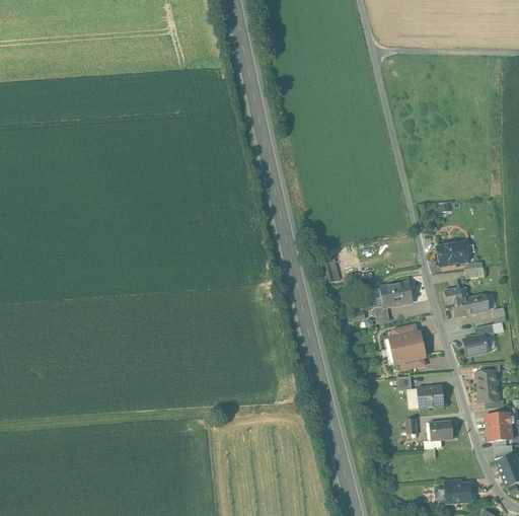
[(467,260),(464,239),(436,244),(440,265),(467,260)]
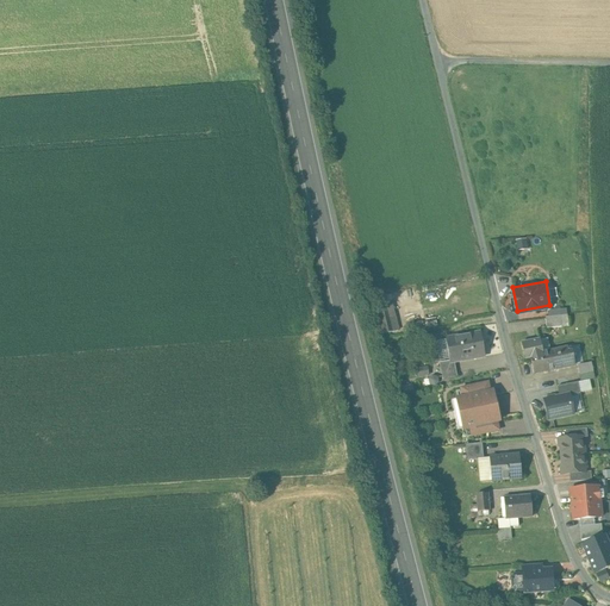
[(397,287),(398,299),(414,297),(412,285),(397,287)]
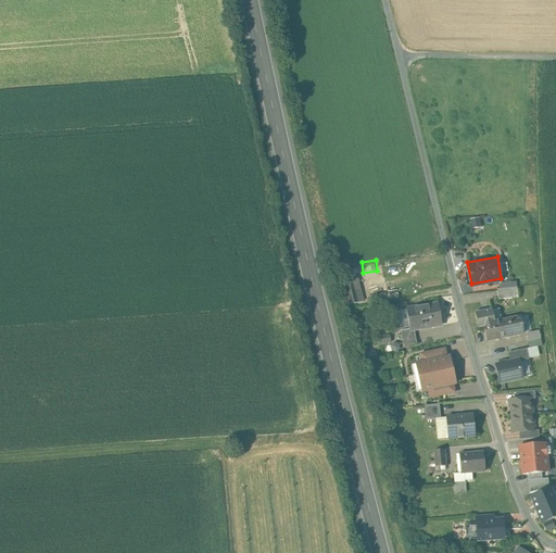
[(356,274),(343,277),(346,290),(361,287),(359,286),(356,274)]
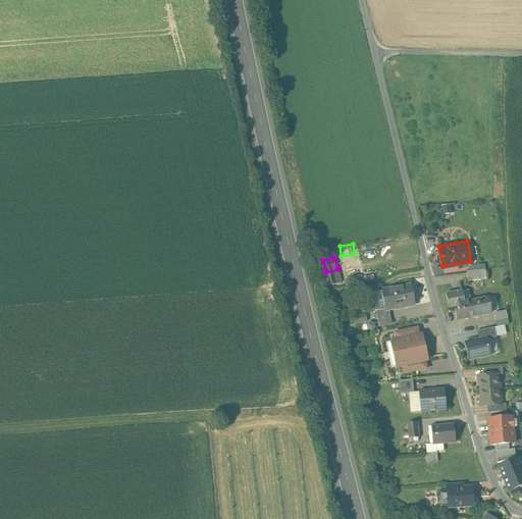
[(479,267),(467,268),(468,278),(480,277),(479,267)]
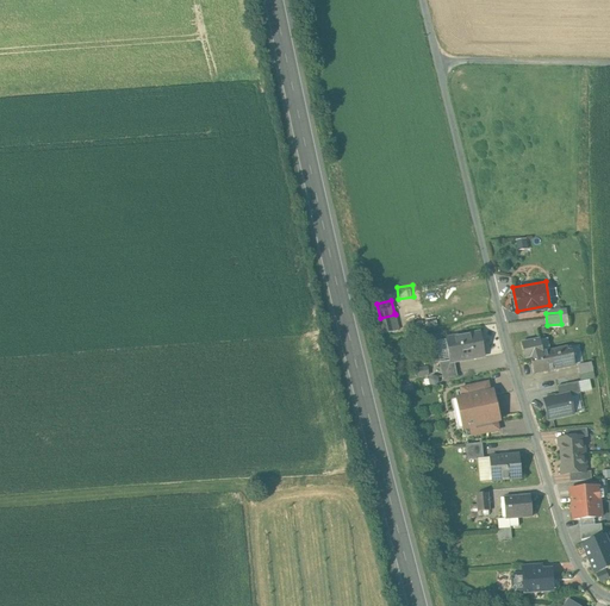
[(380,318),(384,330),(392,328),(392,329),(398,326),(396,314),(380,318)]
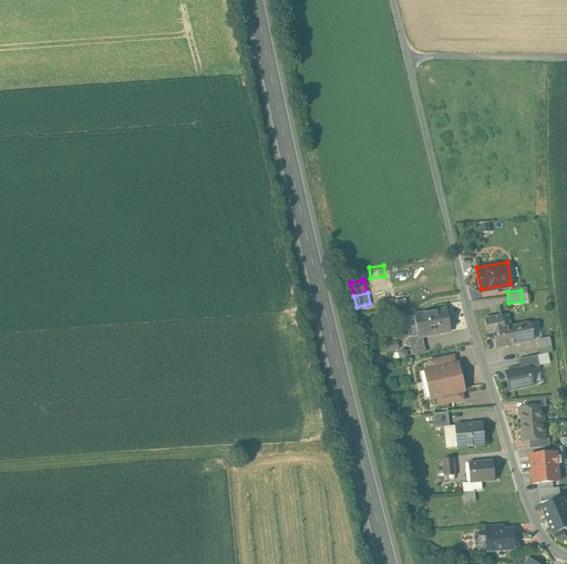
[(446,307),(414,313),(414,314),(405,316),(409,335),(419,334),(419,335),(422,334),(450,329),(446,307)]
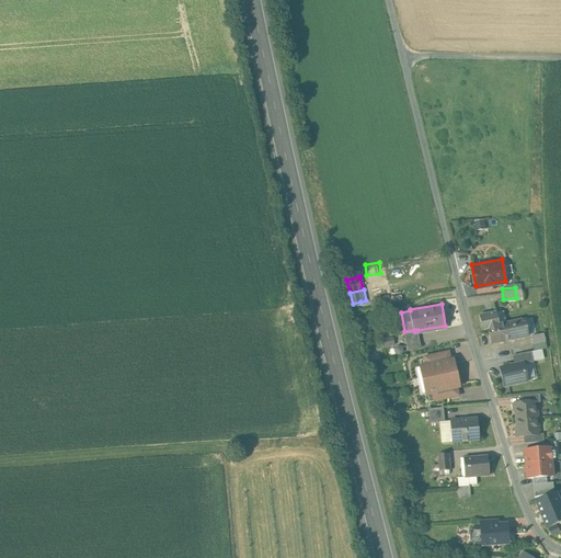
[(496,310),(480,314),(483,328),(488,327),(488,325),(499,322),(496,310)]
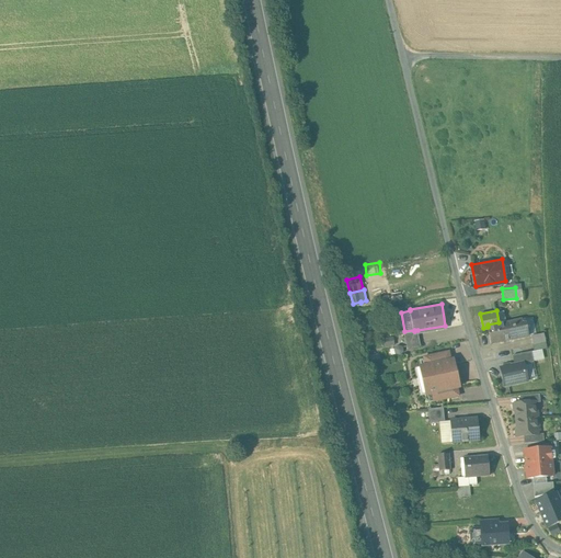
[(522,317),(505,320),(508,338),(528,333),(526,322),(523,322),(522,317)]
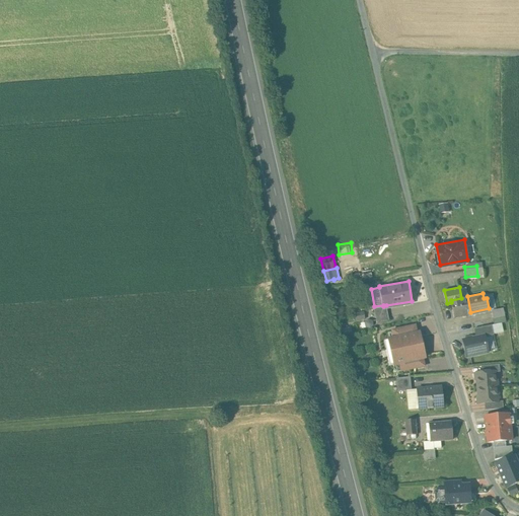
[(461,298),(451,300),(451,302),(454,315),(470,312),(467,296),(461,298)]
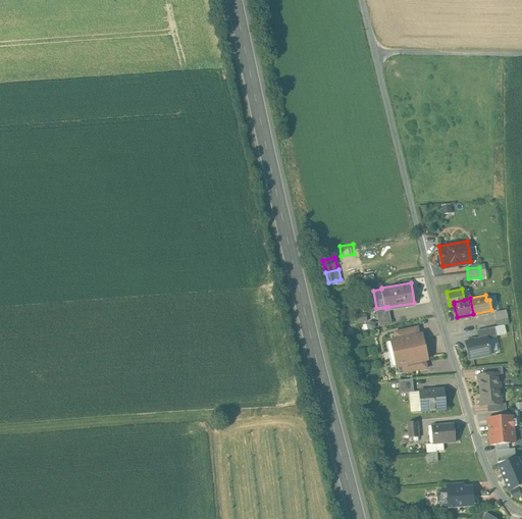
[(376,308),(376,309),(378,322),(390,320),(388,307),(385,308),(385,307),(376,308)]
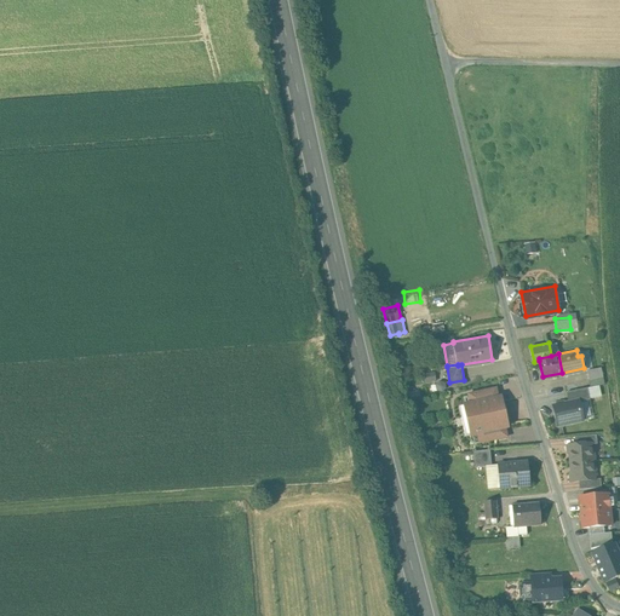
[(601,364),(586,368),(589,378),(603,374),(601,364)]
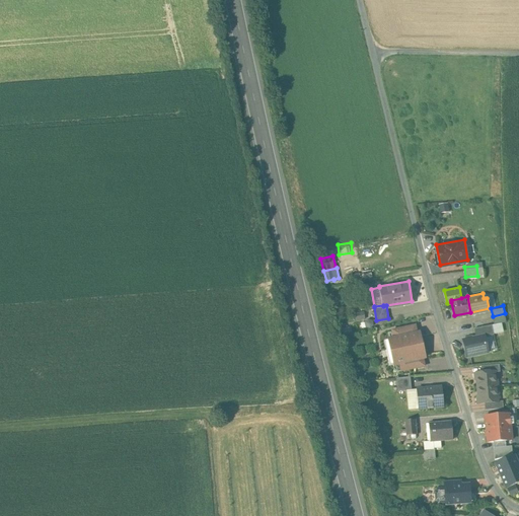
[(492,322),(473,326),(475,336),(484,334),(484,335),(494,333),(492,322)]
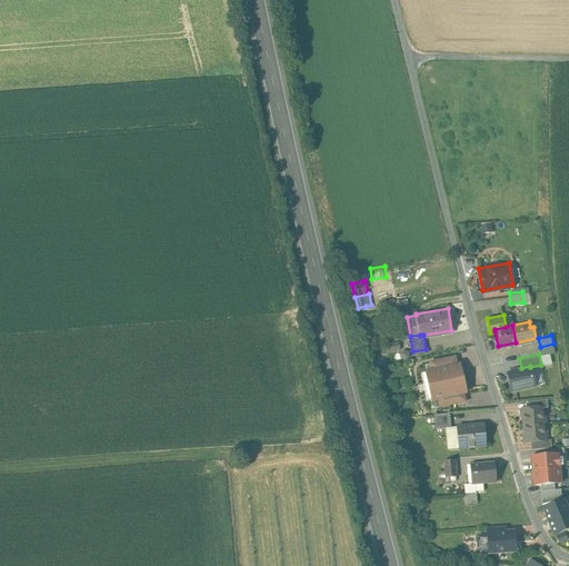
[(455,356),(426,363),(427,370),(420,373),(423,386),(462,377),(460,366),(457,367),(455,356)]
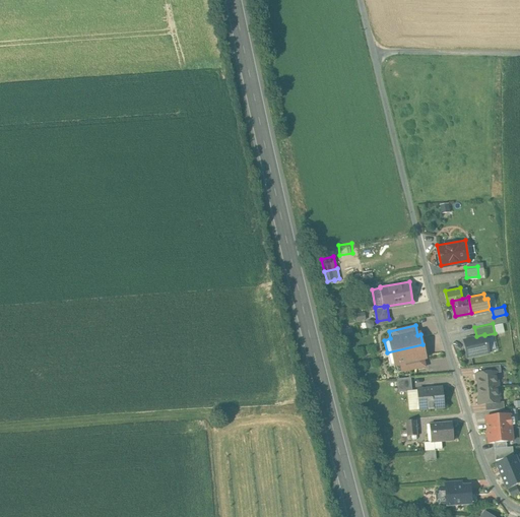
[(476,336),(464,339),(467,356),(489,350),(484,335),(484,334),(476,336)]
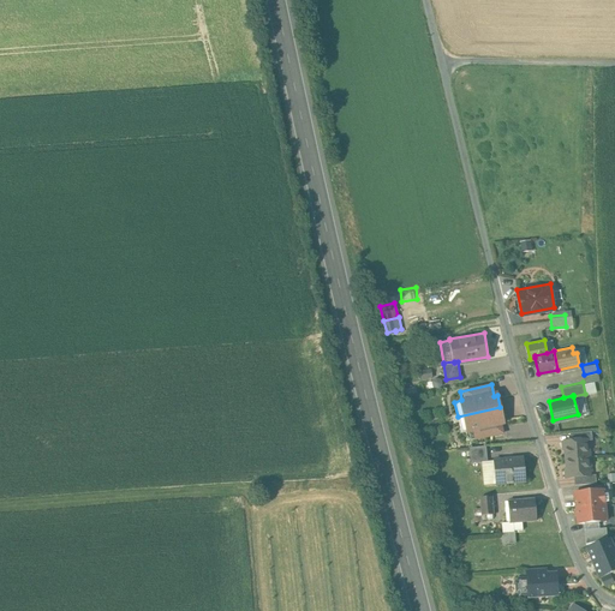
[(500,407),(458,417),(461,431),(469,430),(470,438),(501,431),(499,420),(502,419),(500,407)]
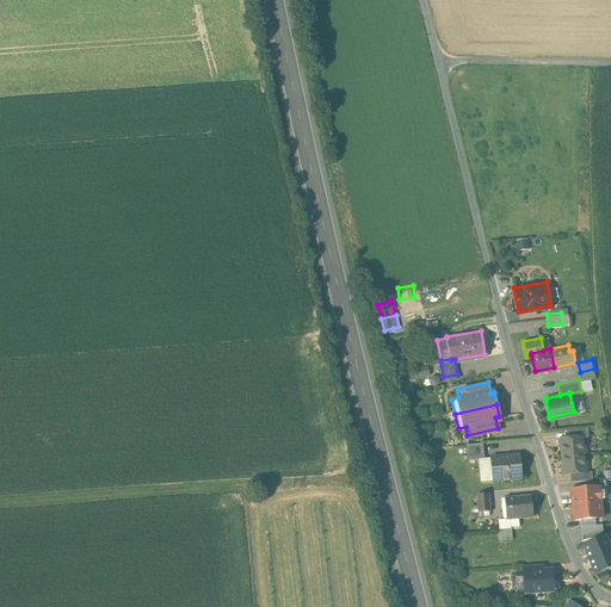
[(587,426),(566,428),(567,437),(582,435),(588,435),(587,426)]
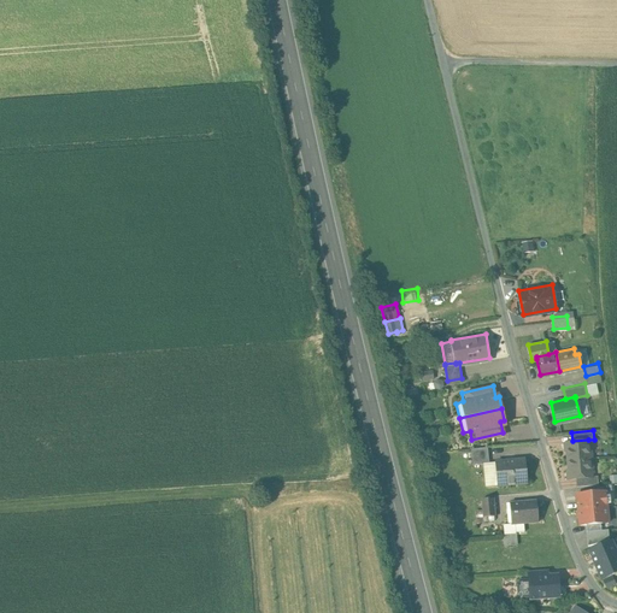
[(573,441),(564,441),(564,448),(566,449),(568,458),(592,455),(591,446),(588,444),(588,440),(573,441)]
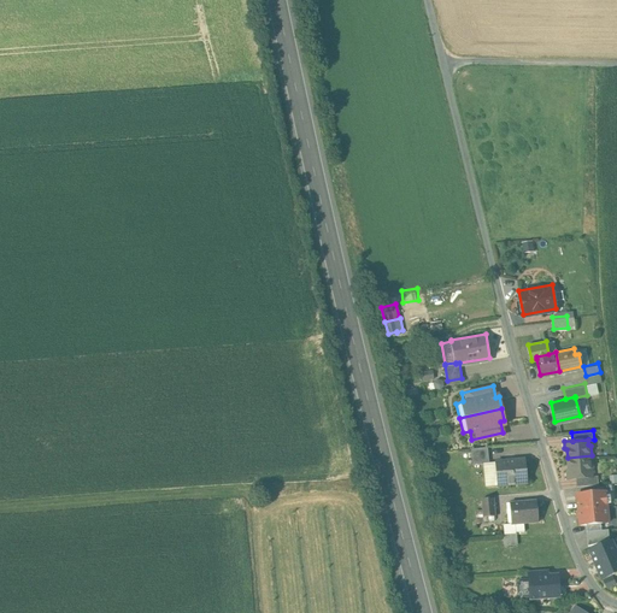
[(487,446),(470,448),(472,464),(488,463),(487,446)]
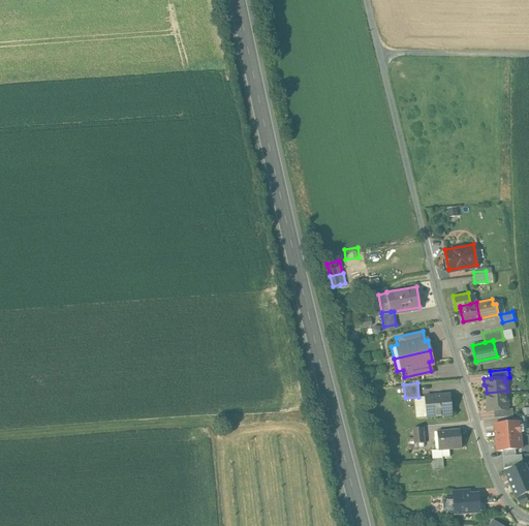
[(507,391),(487,393),(488,400),(486,402),(486,409),(494,409),(506,407),(506,401),(508,399),(507,391)]
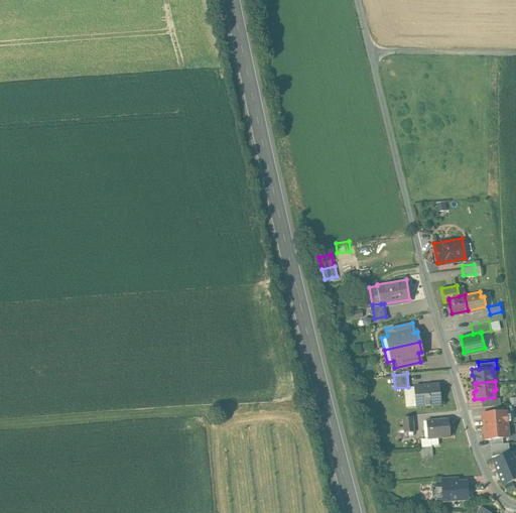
[(438,383),(413,385),(415,404),(440,402),(438,383)]
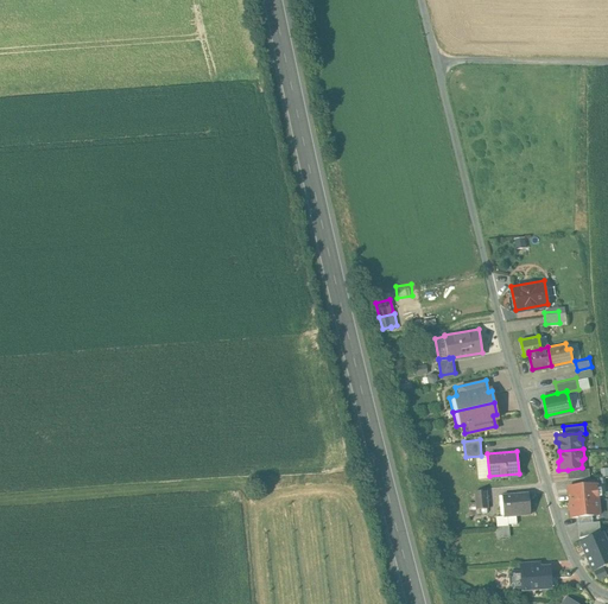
[(582,468),(568,470),(568,478),(589,476),(589,466),(582,468)]
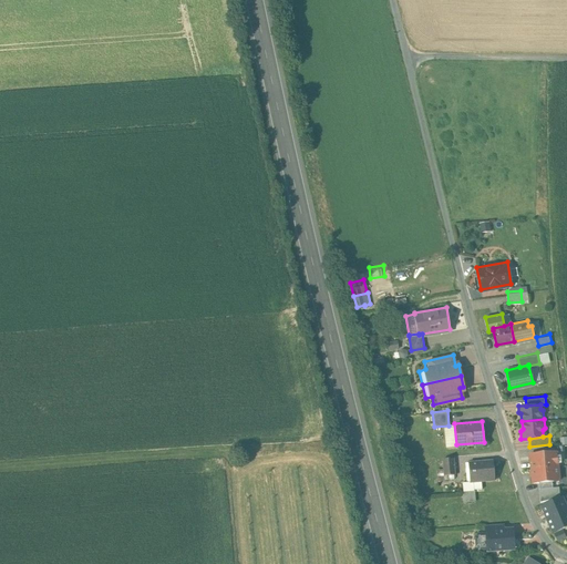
[(556,450),(529,453),(531,467),(557,464),(556,450)]
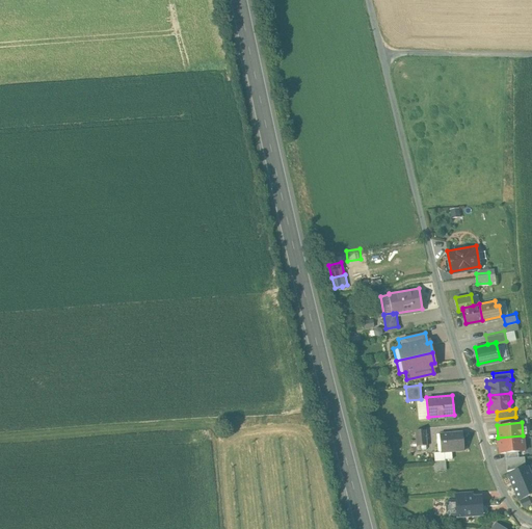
[(425,429),(415,430),(417,445),(427,444),(425,429)]
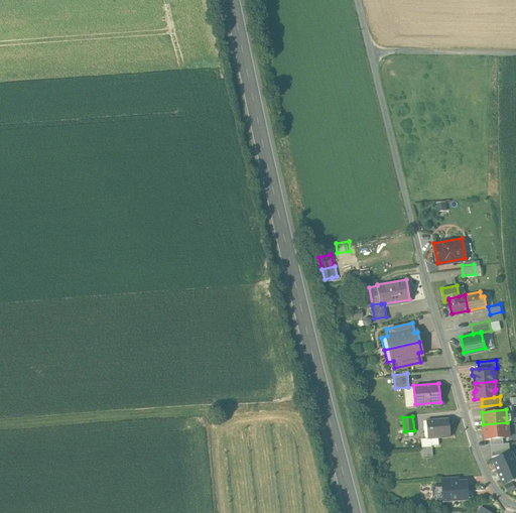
[(447,418),(425,420),(427,437),(427,438),(430,437),(430,445),(431,444),(438,444),(437,437),(449,436),(447,418)]
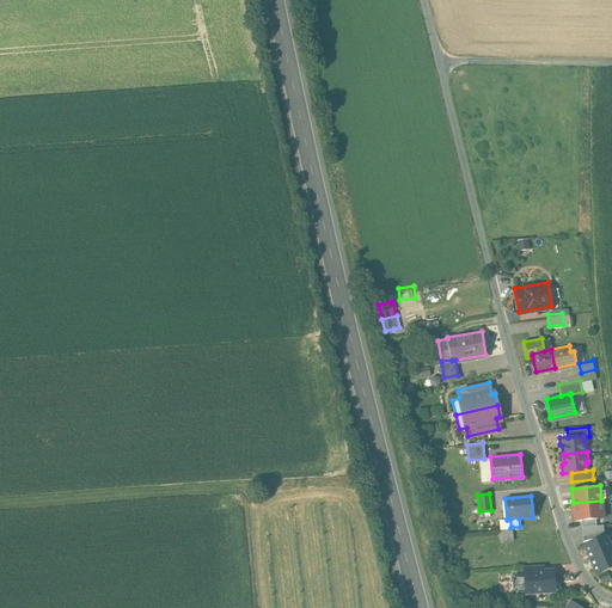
[(601,501),(573,503),(575,519),(581,519),(595,517),(604,516),(601,501)]
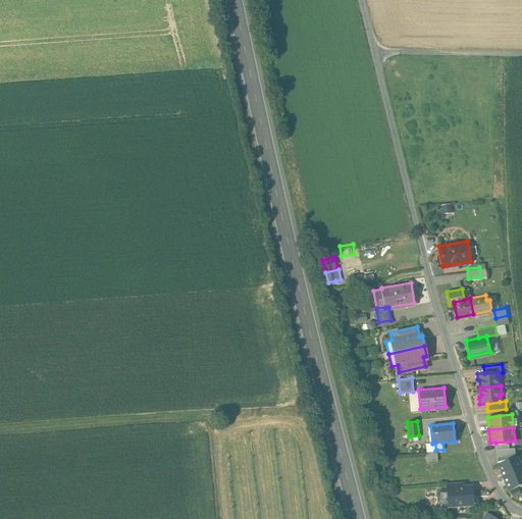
[(432,443),(425,444),(426,455),(425,455),(426,461),(436,460),(436,450),(435,451),(435,443),(432,444),(432,443)]
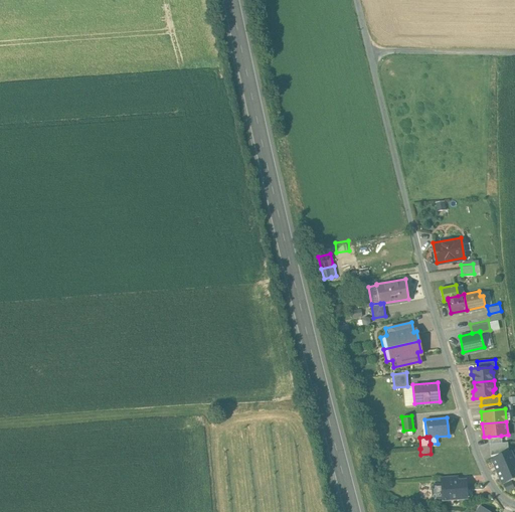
[(514,462),(510,451),(492,459),(497,471),(514,462)]
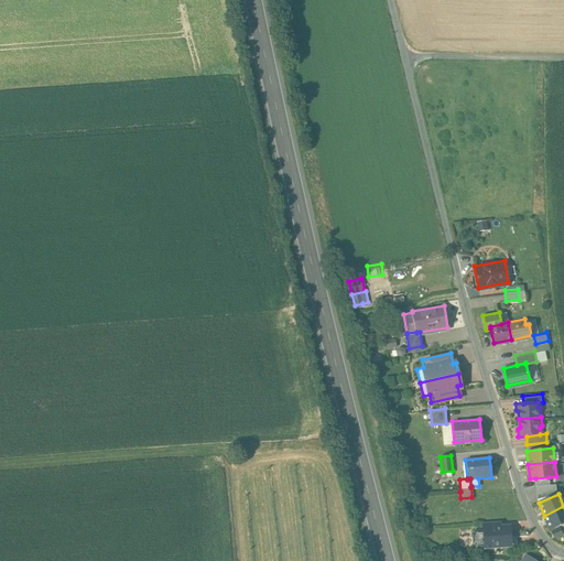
[(563,506),(544,516),(550,529),(563,521),(563,506)]
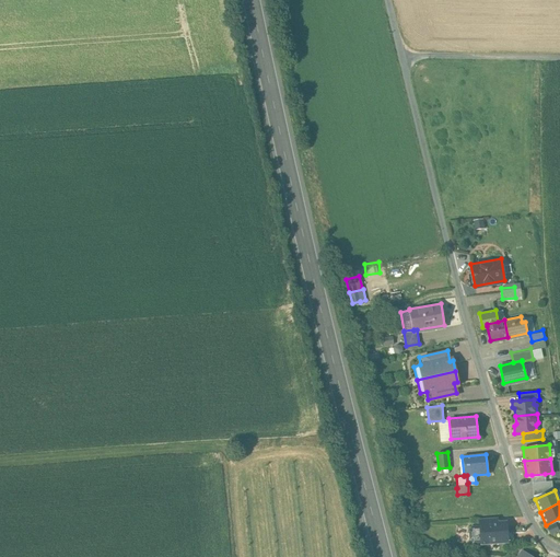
[(480,525),(479,525),(477,525),(470,526),(471,530),(469,530),(469,540),(471,540),(471,543),(475,542),(480,542),(480,543),(506,541),(506,532),(505,523),(498,523),(480,525)]
